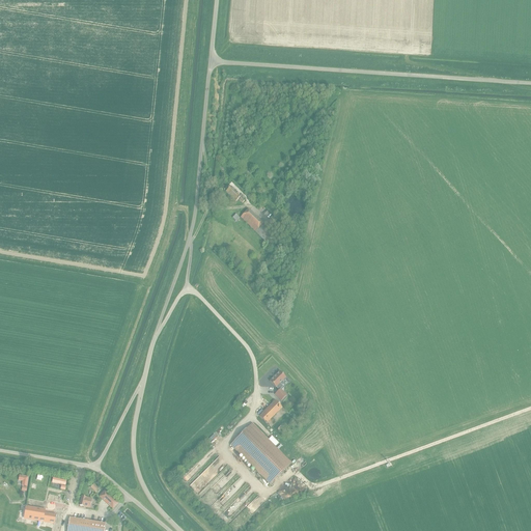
[(228,189),(226,187),(223,190),(235,202),(239,199),(242,203),(245,201),(243,199),(245,197),(242,194),(240,196),(230,187),(228,189)]
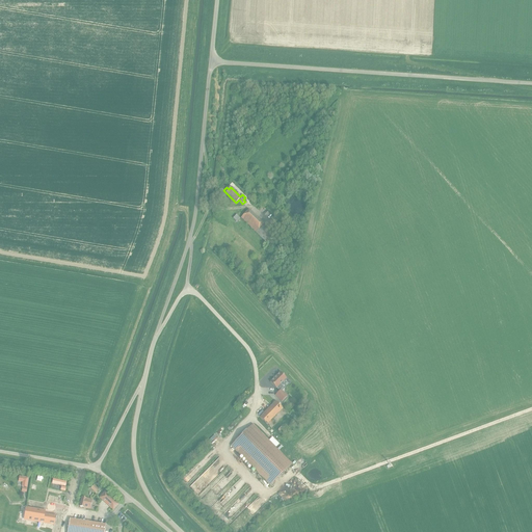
[(276,237),(268,229),(248,210),(241,217),(268,245),(276,237)]
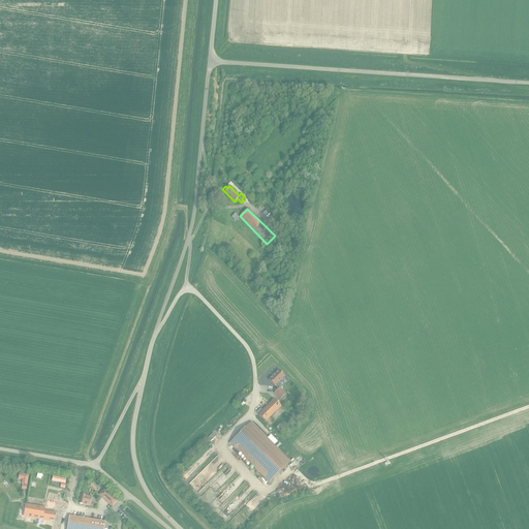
[(284,376),(278,370),(269,380),(275,386),(275,385),(278,389),(274,393),(280,399),(285,394),(279,387),(282,384),(279,381),(284,376)]
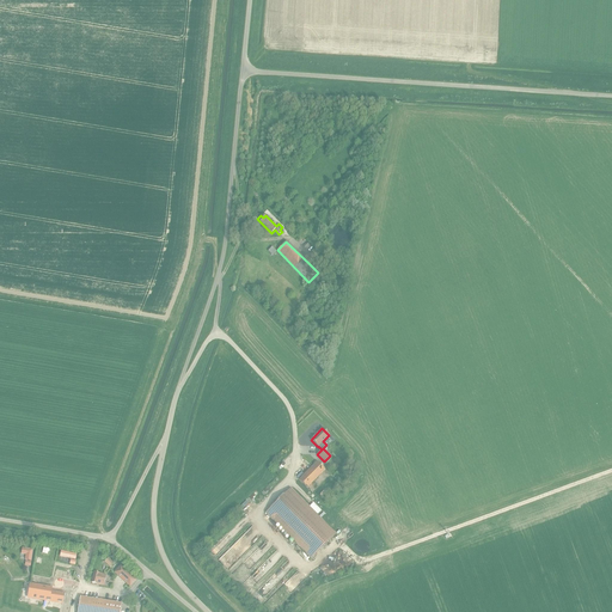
[(329,476),(316,463),(298,481),(310,493),(329,476)]
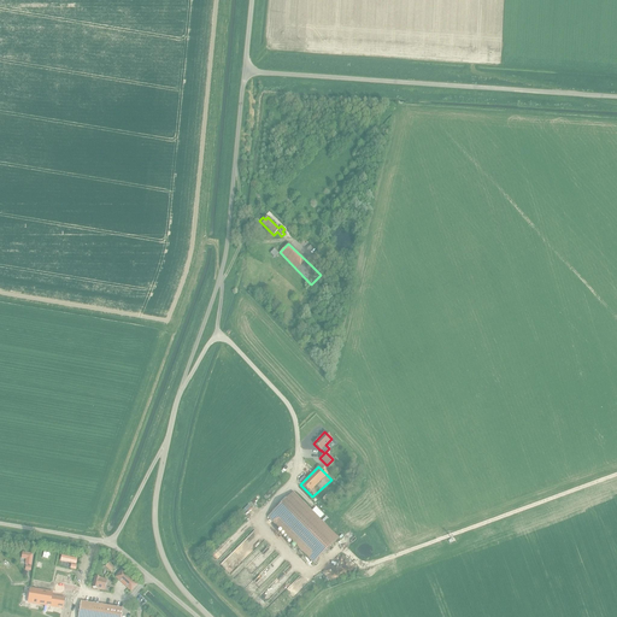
[(311,511),(292,493),(268,517),(313,563),(338,539),(319,519),(323,515),(316,507),(311,511)]
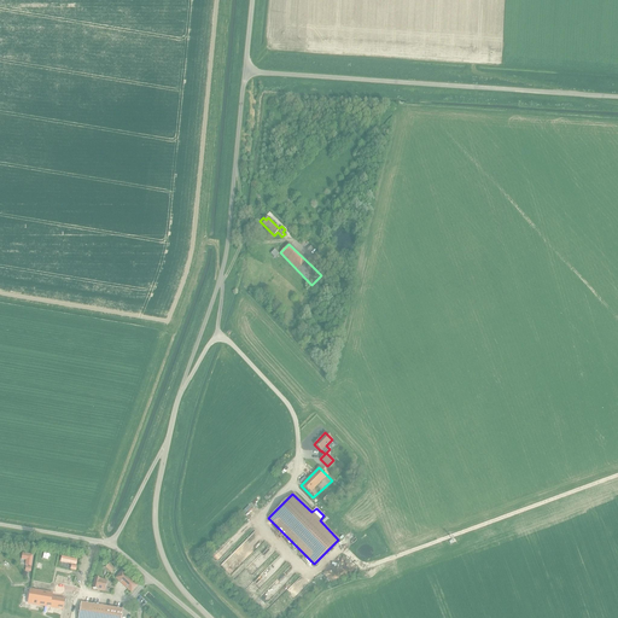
[(233,571),(254,549),(252,547),(260,538),(254,532),(223,561),(233,571)]
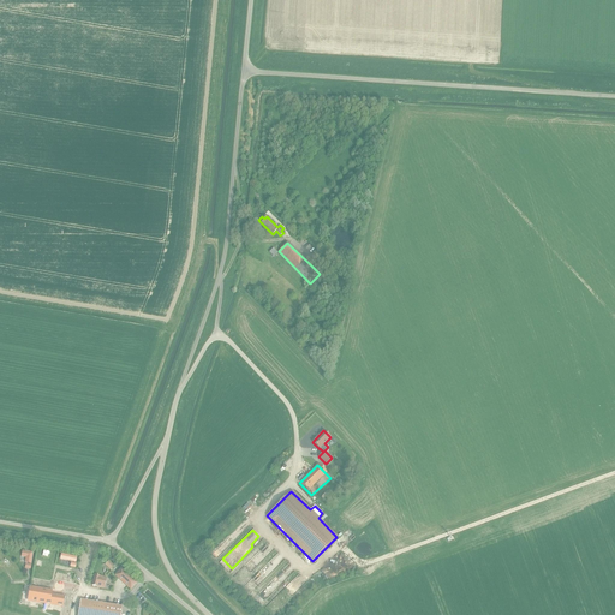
[(33,553),(22,550),(22,556),(27,557),(25,562),(31,563),(33,553)]
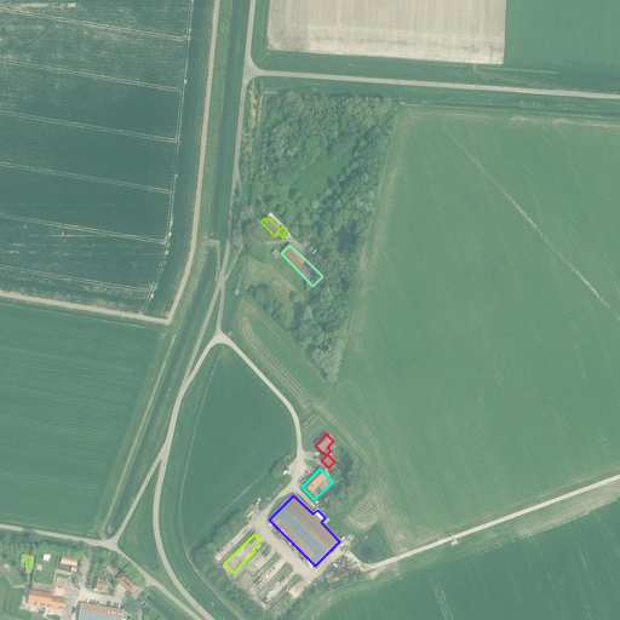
[(116,580),(132,595),(138,587),(122,574),(116,580)]
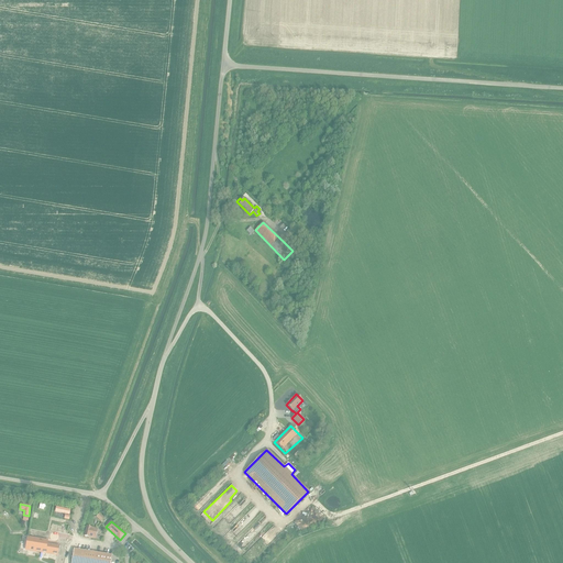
[(87,526),(84,536),(95,539),(97,529),(87,526)]
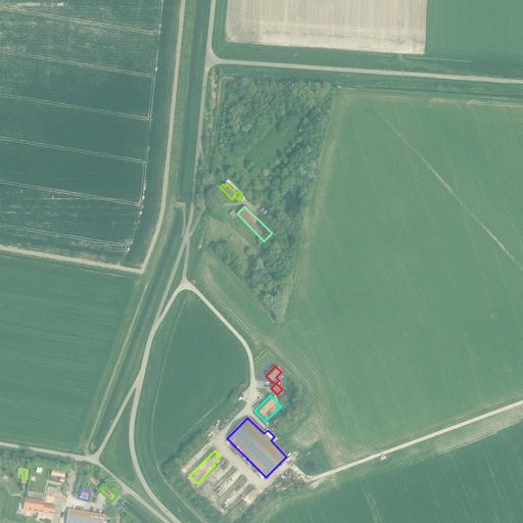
[(61,509),(32,504),(30,512),(59,518),(61,509)]
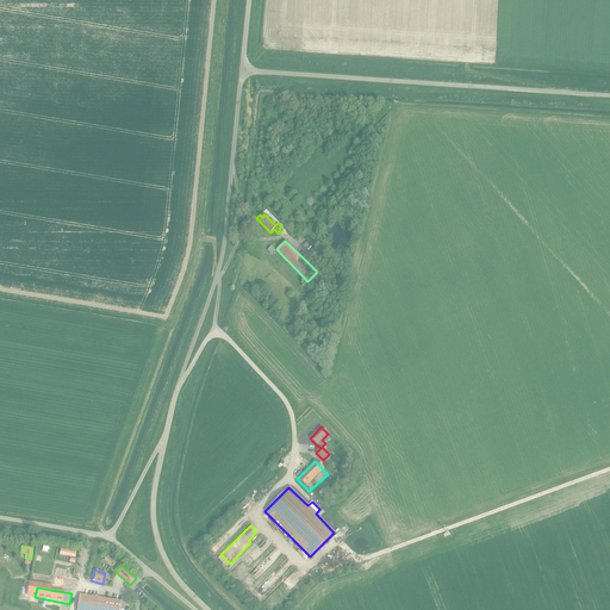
[(79,595),(76,609),(119,609),(120,602),(79,595)]
